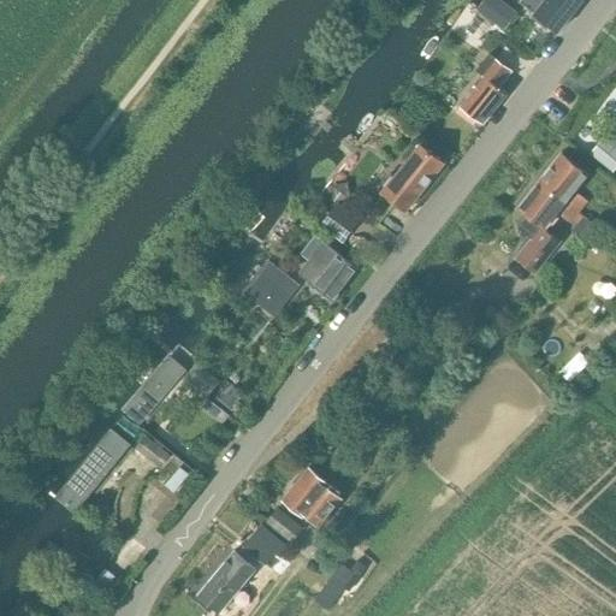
[(521,0),(535,11),(558,30),(581,0),(521,0)]
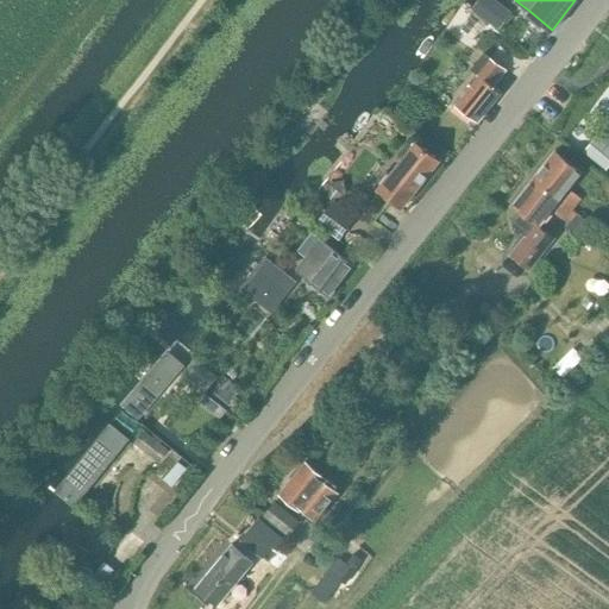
[(497,61),(507,68),(515,60),(506,51),(497,61)]
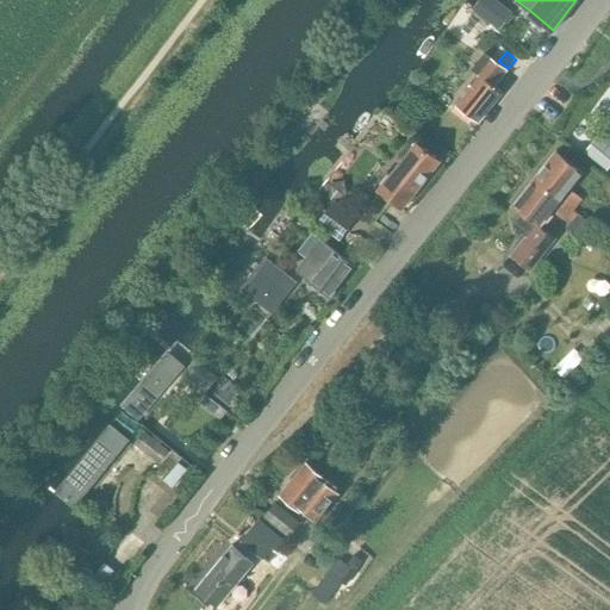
[(456,105),(452,111),(468,125),(473,119),(478,123),(502,93),(496,87),(508,72),(490,57),(484,53),(471,69),(479,75),(456,105)]
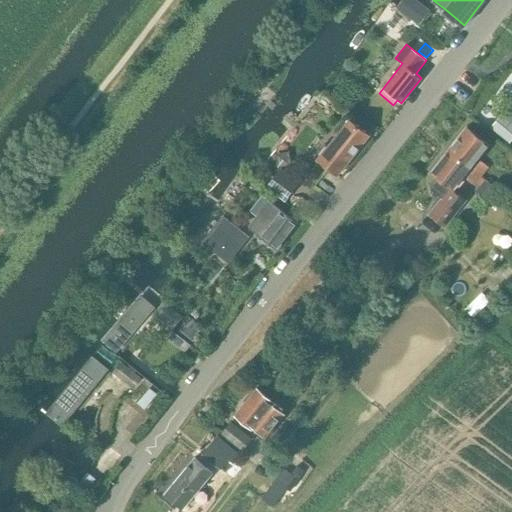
[(491,127),(509,142),(511,138),(511,122),(504,116),(501,114),(491,127)]
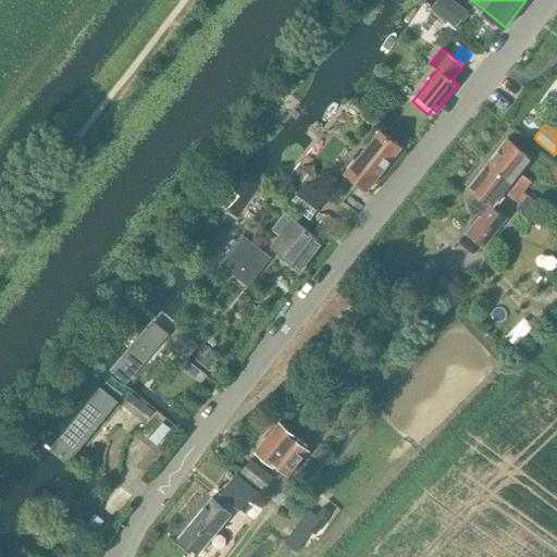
[(367,192),(378,178),(403,148),(380,130),(355,160),(344,173),(367,192)]
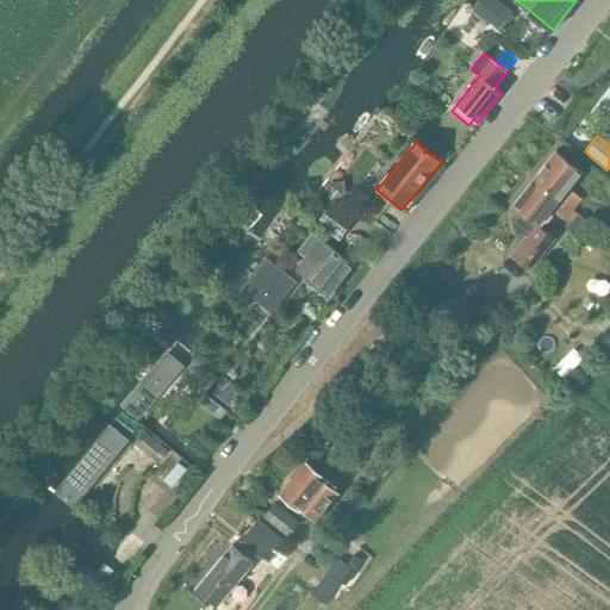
[(555,150),(534,179),(561,200),(584,173),(555,150)]
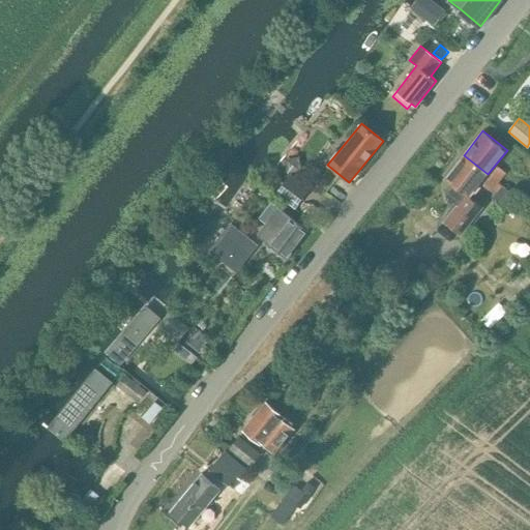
[(463,156),(444,179),(453,186),(445,196),(458,205),(460,207),(446,223),(461,234),(476,214),(481,208),(469,198),(486,176),(488,174),(464,155),(463,156)]
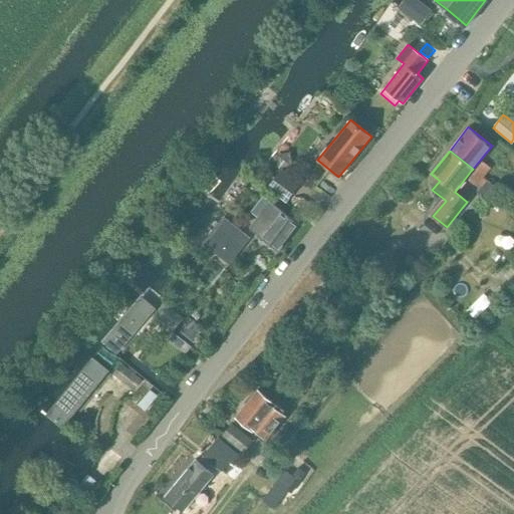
[(290,153),(276,155),(278,169),(292,167),(290,153)]
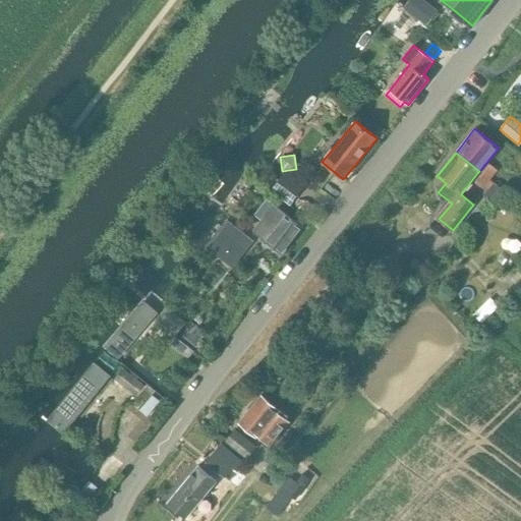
[(480,174),(474,182),(482,189),(484,186),(488,189),(493,183),(489,180),(498,171),(488,164),(480,174)]
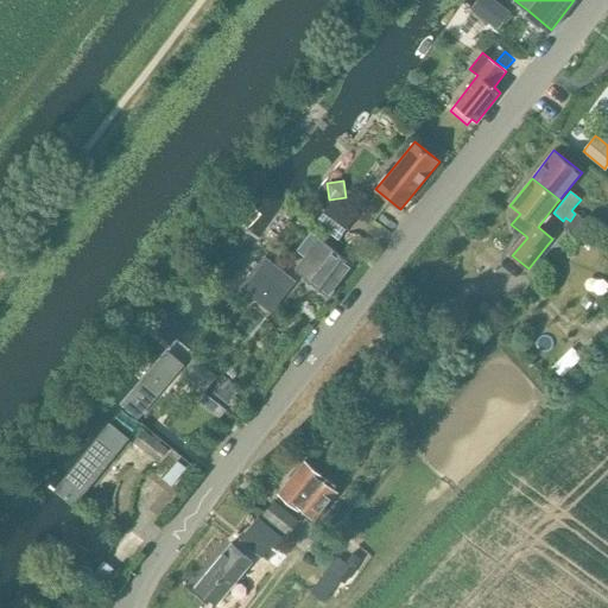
[(355,217),(334,201),(325,210),(323,209),(314,220),(317,222),(316,223),(339,240),(355,217)]
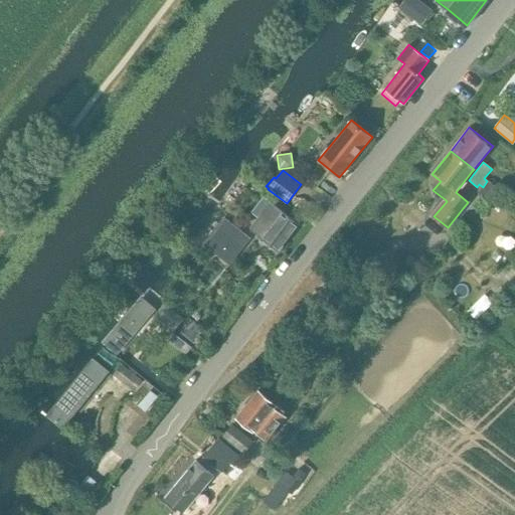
[(483,187),(478,194),(483,198),(491,205),(501,192),(493,185),(487,181),(483,187)]
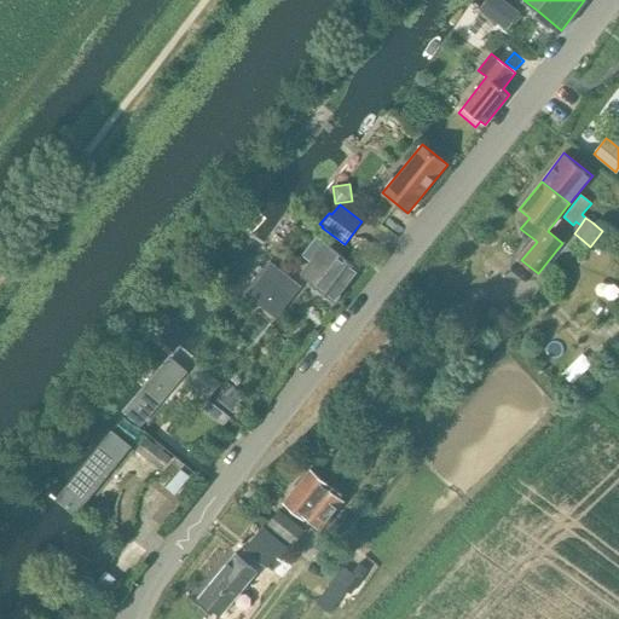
[(335,302),(360,271),(325,243),(300,273),(335,302)]
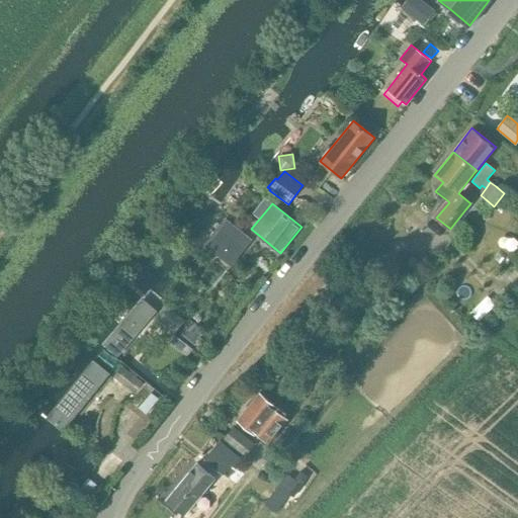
[(238,257),(251,240),(232,224),(219,241),(213,238),(204,249),(217,259),(219,255),(231,264),(238,257)]
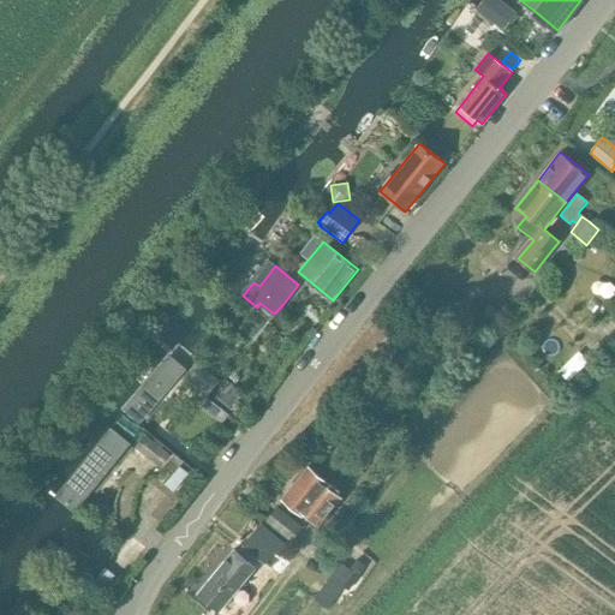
[(483,312),(496,323),(497,326),(503,317),(502,316),(489,306),(489,305),(488,306),(483,312)]
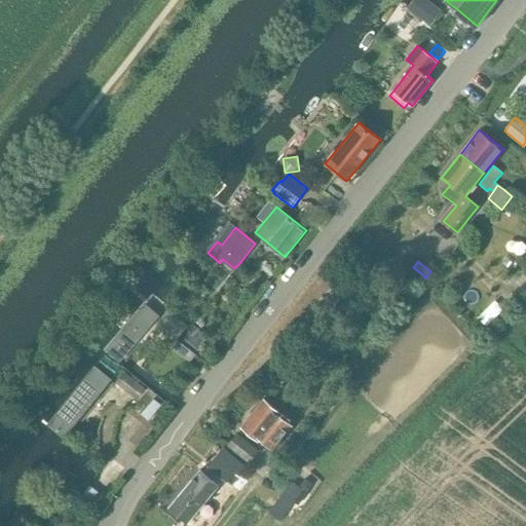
[(158,316),(143,304),(104,351),(118,364),(158,316)]
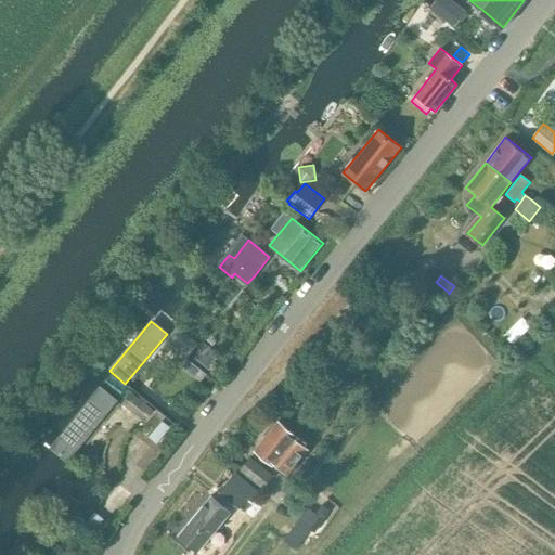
[(205,344),(192,359),(205,371),(206,373),(220,357),(227,350),(222,346),(216,352),(205,344)]
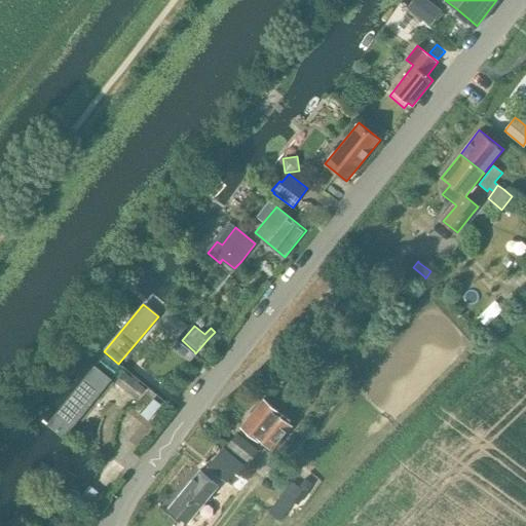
[(109,378),(94,366),(46,425),(63,438),(109,378)]
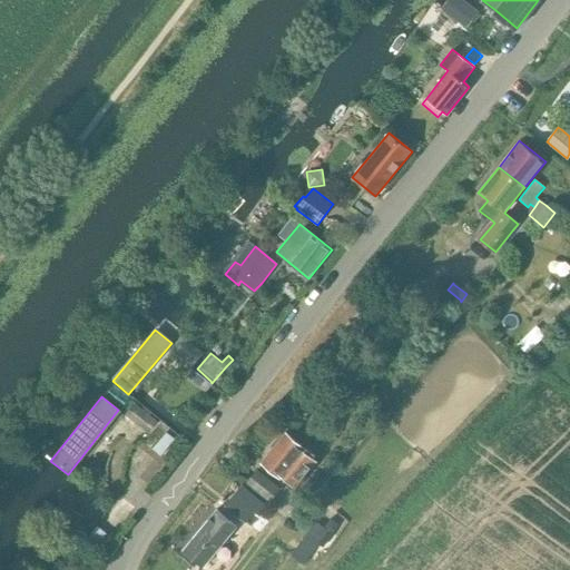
[(136,404),(126,415),(128,416),(150,435),(160,424),(137,404),(136,404)]
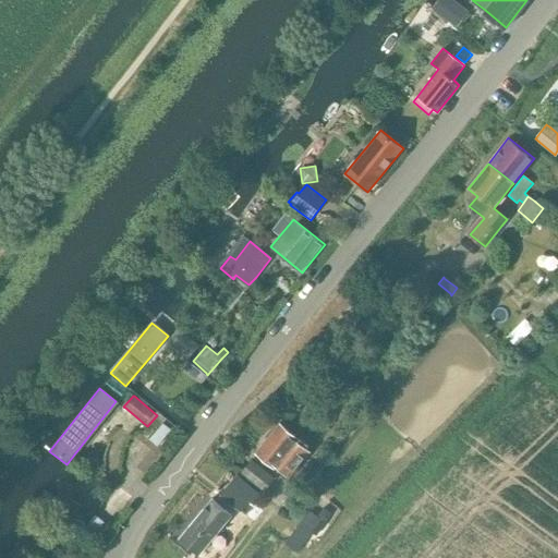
[(290,476),(310,452),(296,441),(299,439),(279,423),(255,452),(275,469),(277,466),(290,476)]
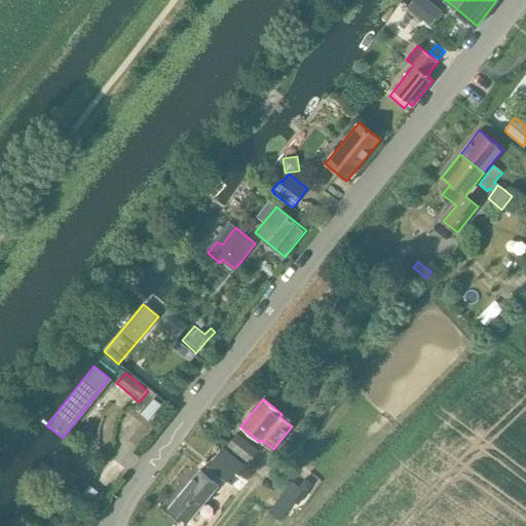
[(247,464),(258,451),(236,434),(226,447),(235,455),(247,464)]
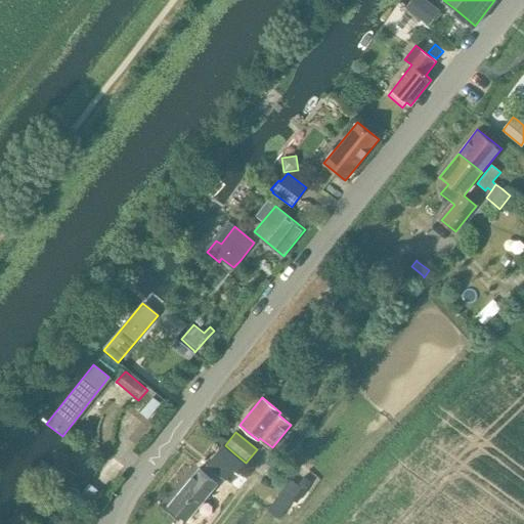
[(213,456),(206,465),(225,481),(233,471),(238,475),(247,465),(222,446),(213,456)]
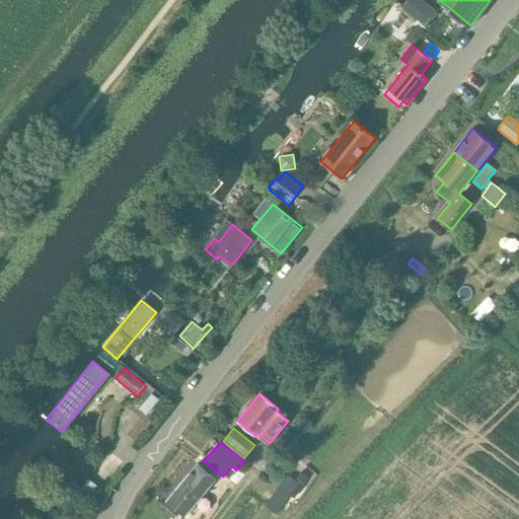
[(57,457),(44,474),(63,489),(76,471),(57,457)]
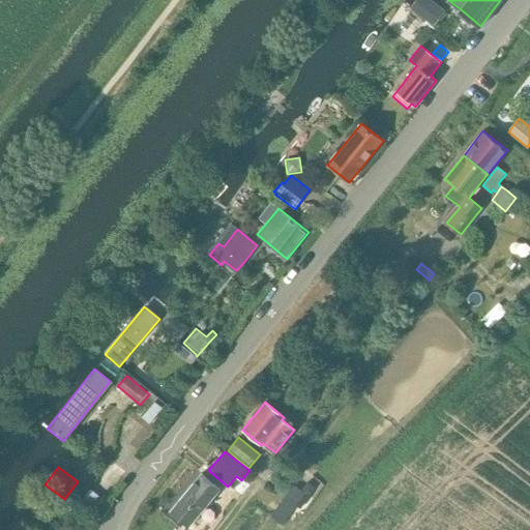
[(183,523),(188,528),(221,490),(201,474),(170,512),(183,523)]
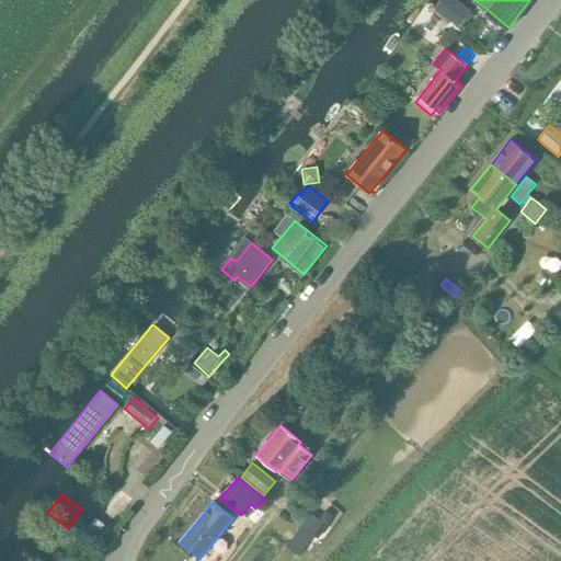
[(311,513),(296,531),(308,541),(323,522),(311,513)]
